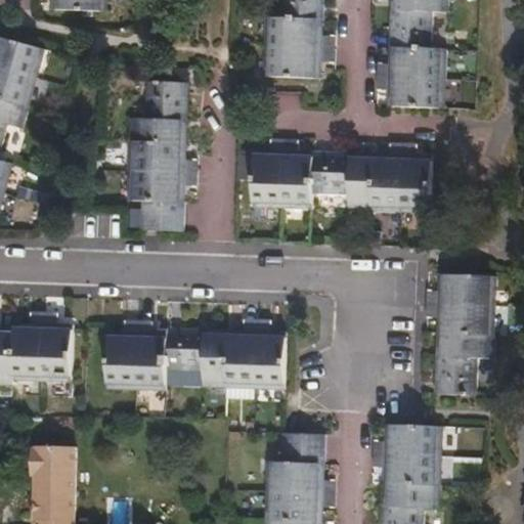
[(102,9),(102,0),(45,0),(45,8),(102,9)]
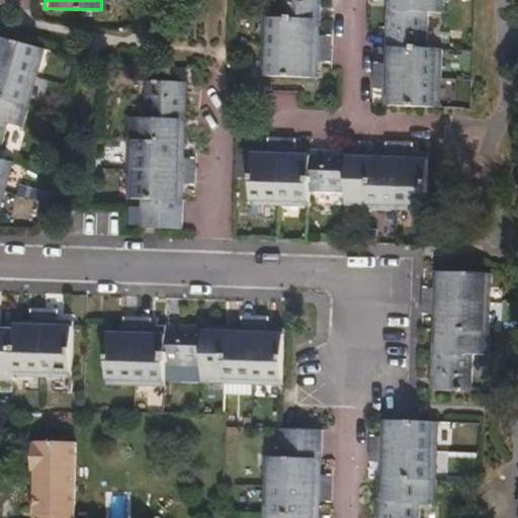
[(312,76),(314,0),(272,0),(272,18),(258,18),(256,73),(312,76)]
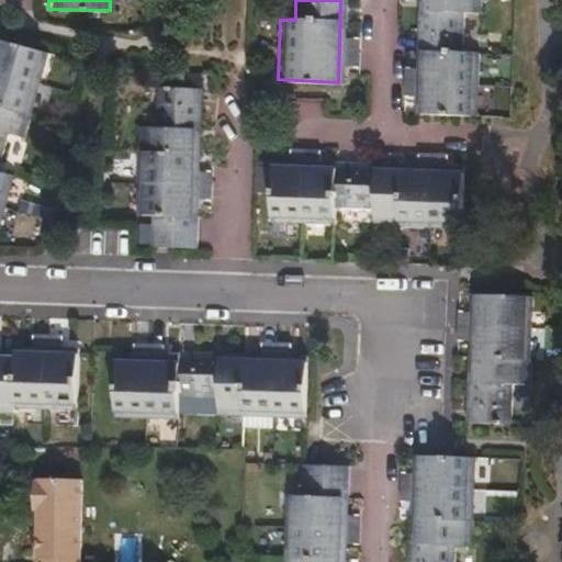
[(473,117),(474,56),(458,54),(460,15),(476,15),(476,0),(415,0),(413,115),(473,117)]
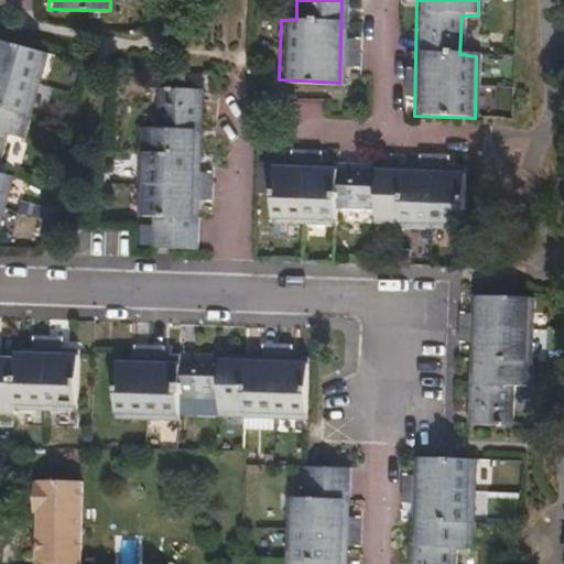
[(0,225),(14,176),(0,170),(0,164),(8,134),(24,139),(43,78),(50,52),(0,38),(0,225)]
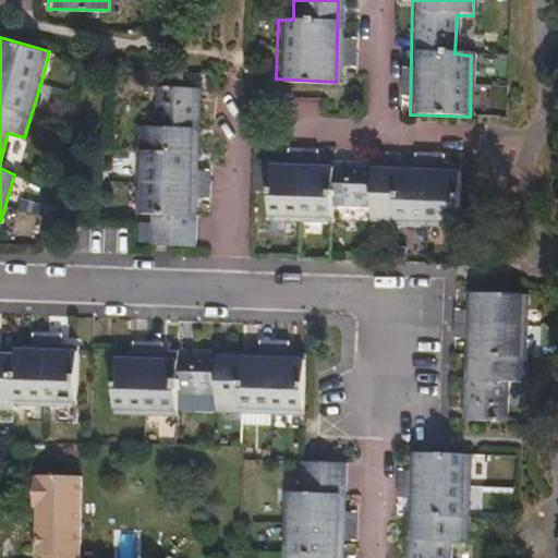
[(193,244),(197,124),(196,86),(154,85),(153,122),(136,122),(134,211),(149,214),(148,243),(193,244)]
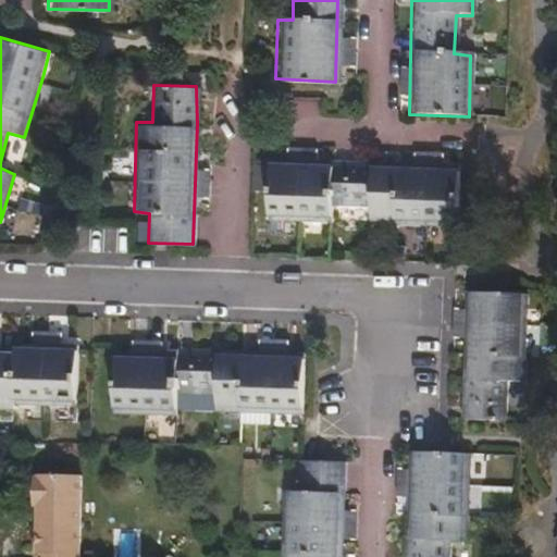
[(374,162),(271,160),(268,218),(329,221),(330,206),(368,207),(367,222),(457,225),(459,166),(374,162)]
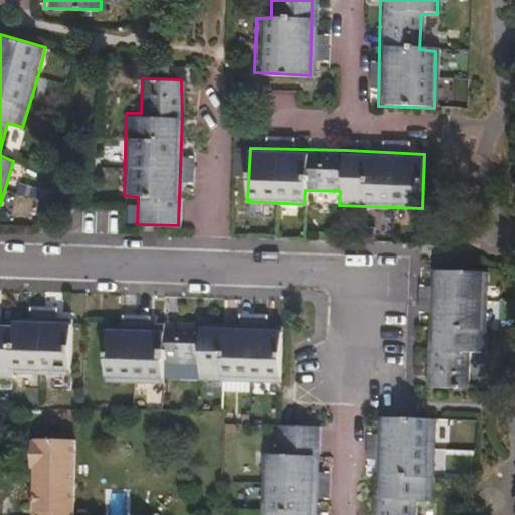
[(469,389),(470,356),(483,355),(487,272),(431,270),(427,388),(469,389)]
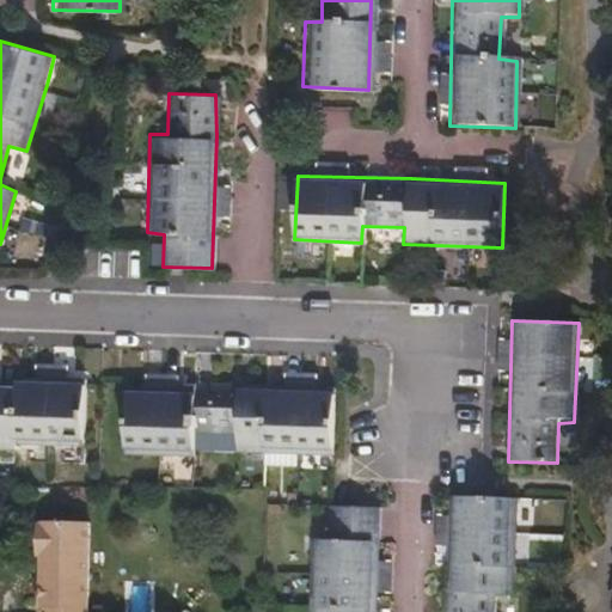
[(0,446),(18,446),(19,442),(86,444),(89,378),(20,375),(20,380),(0,379),(0,446)]
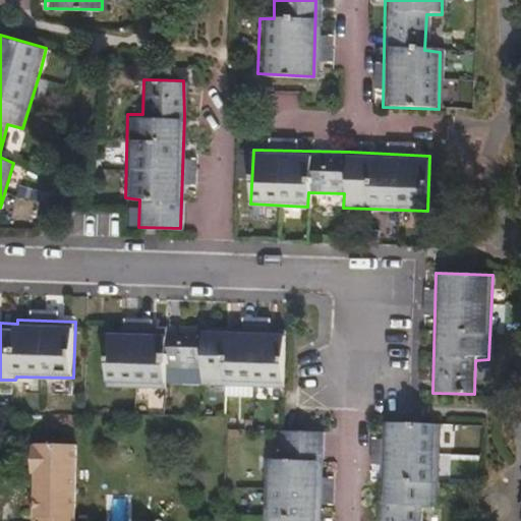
[(284,386),(285,330),(165,326),(164,331),(109,329),(108,385),(163,386),(164,367),(200,368),(201,383),(284,386)]
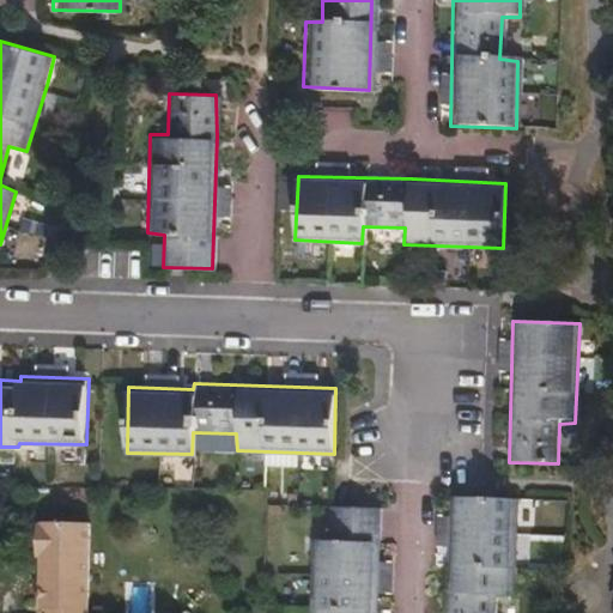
[(495,612),(496,595),(515,595),(517,498),(457,497),(457,510),(466,510),(465,551),(457,551),(456,600),(450,600),(449,612),(495,612)]
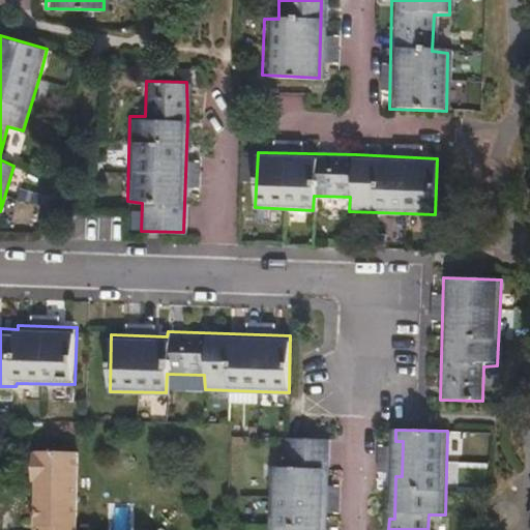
[(320,529),(320,513),(313,513),(314,478),(322,478),(322,467),(327,466),(327,435),(288,433),(289,466),(271,466),(269,529),(320,529)]
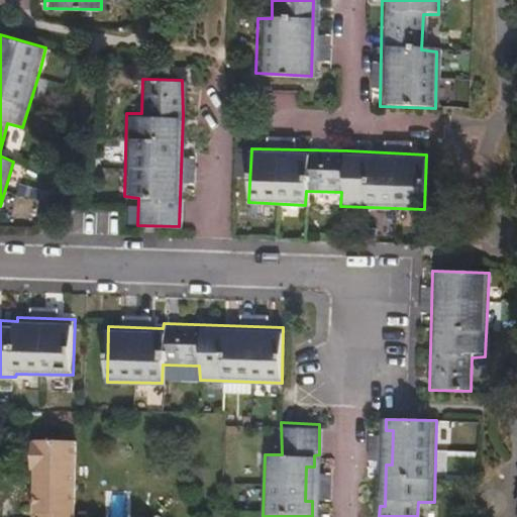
[(72,516),(72,497),(74,440),(30,439),(30,468),(37,468),(36,478),(33,478),(32,513),(36,513),(35,516),(72,516)]
